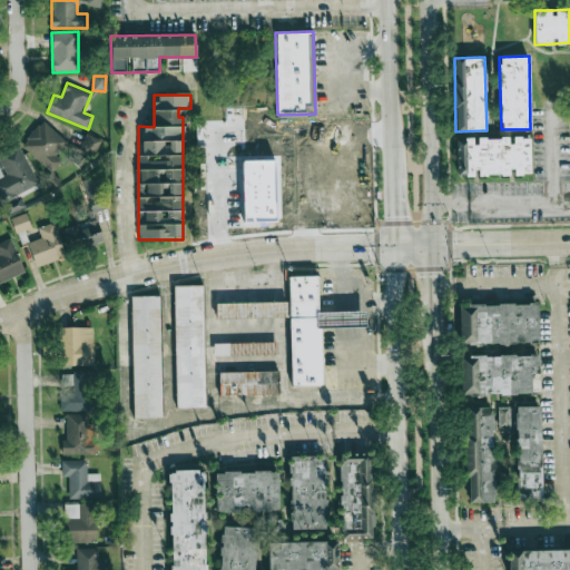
[(56,155),(67,144),(43,119),(20,143),(50,174),(62,161),(56,155)]
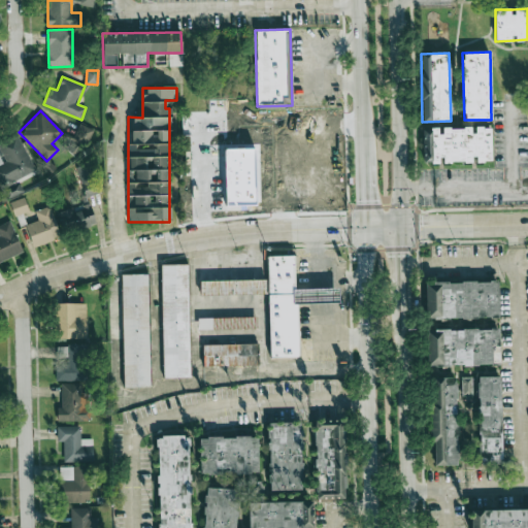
[(87,144),(94,130),(79,123),(73,138),(87,144)]
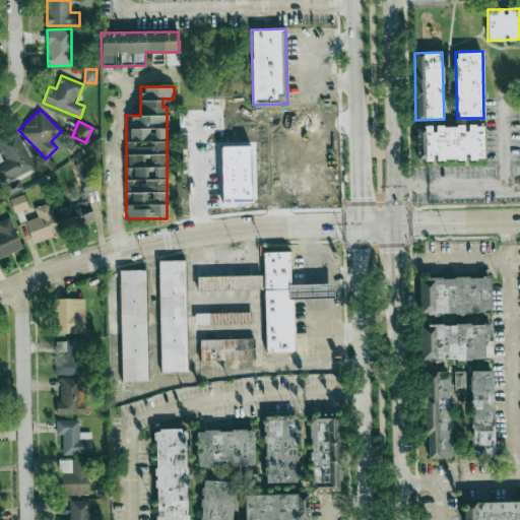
[(483,158),(482,125),(465,125),(465,126),(434,126),(424,126),(424,132),(416,132),(417,160),(435,160),(435,159),(466,159),(483,158)]
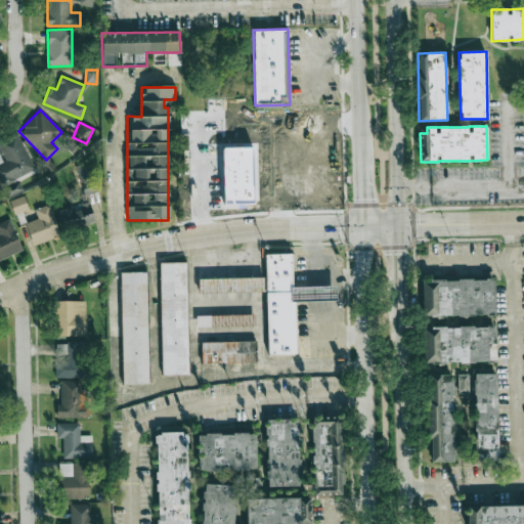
[(290,148),(228,148),(228,197),(290,197),(290,148)]
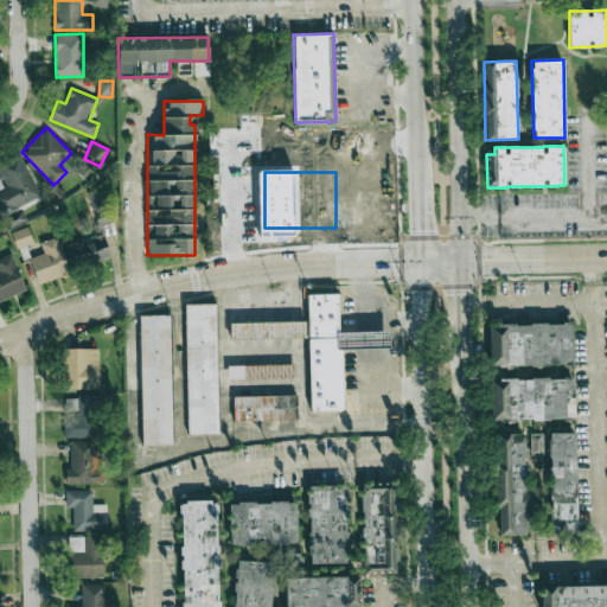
[(98,228),(116,222),(106,186),(88,192),(98,228)]
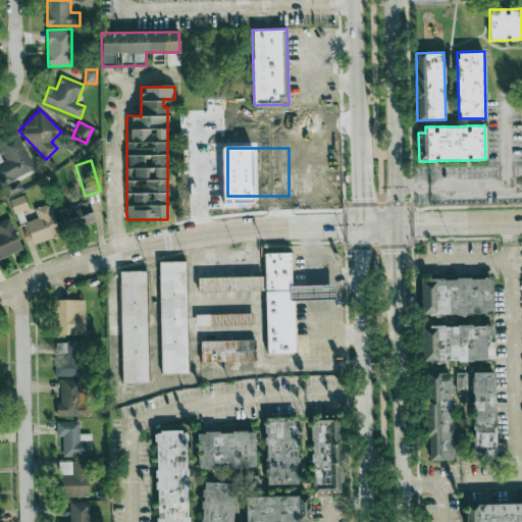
[(13,213),(29,209),(23,195),(9,200),(13,213)]
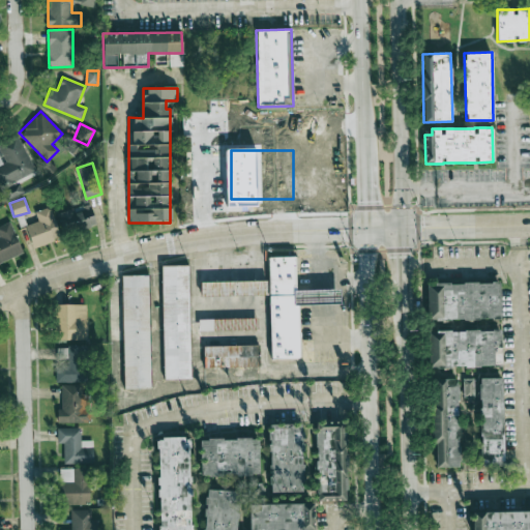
[(96,225),(91,204),(60,212),(66,233),(96,225)]
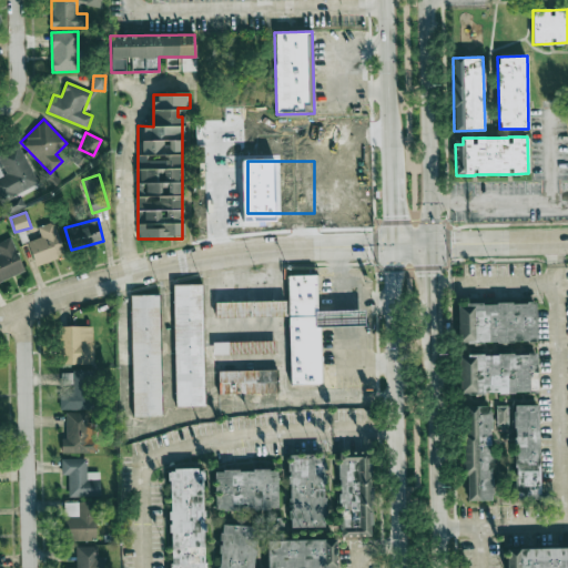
[(27,242),(34,265),(64,256),(54,222),(37,226),(40,237),(27,242)]
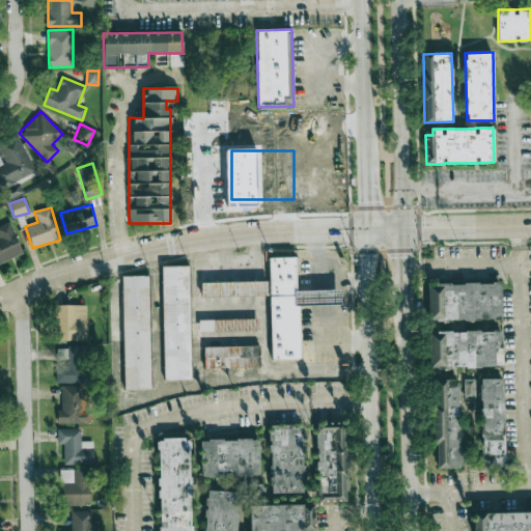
[(0,225),(0,262),(23,253),(9,222),(0,225)]
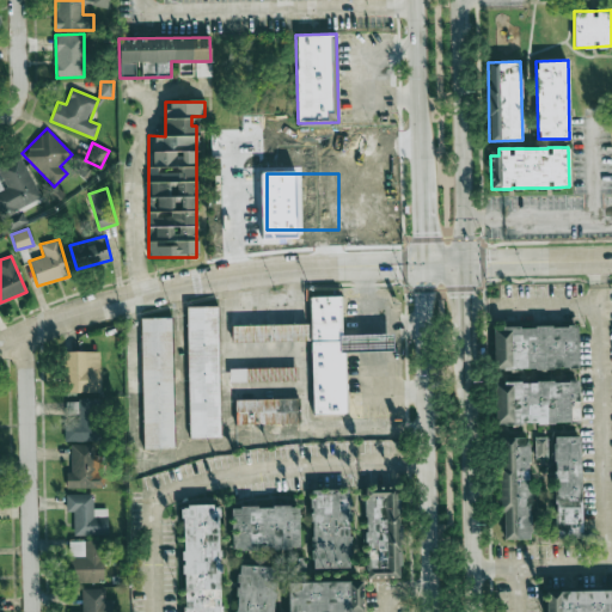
[(311,295),(341,294),(342,334),(367,332),(393,332),(393,348),(367,349),(344,349),(347,411),(314,412),(311,295)]
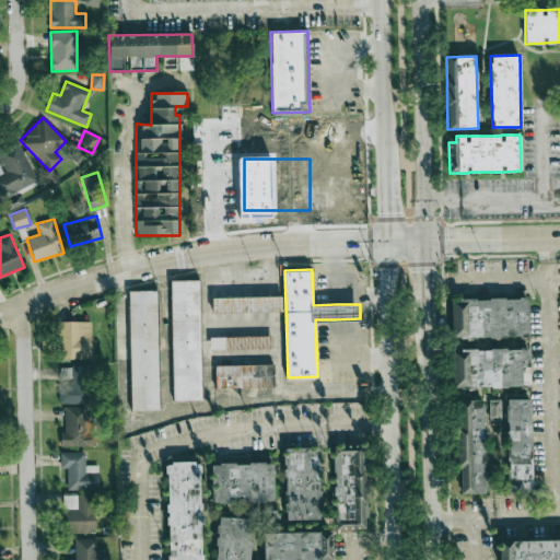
[(173,400),(202,400),(200,280),(171,280),(173,400)]
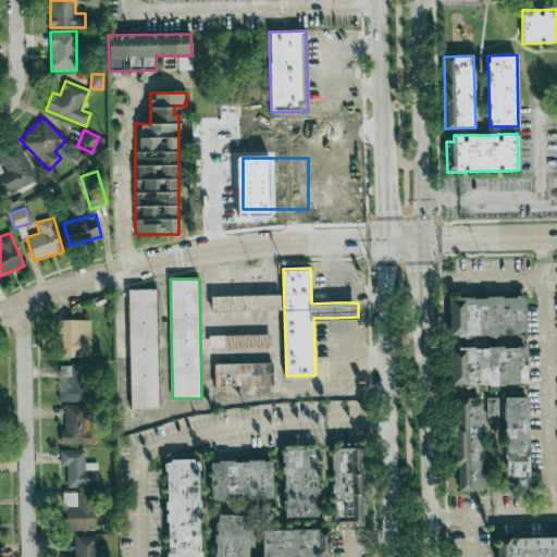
[(157,289),(128,289),(131,408),(159,408),(157,289)]
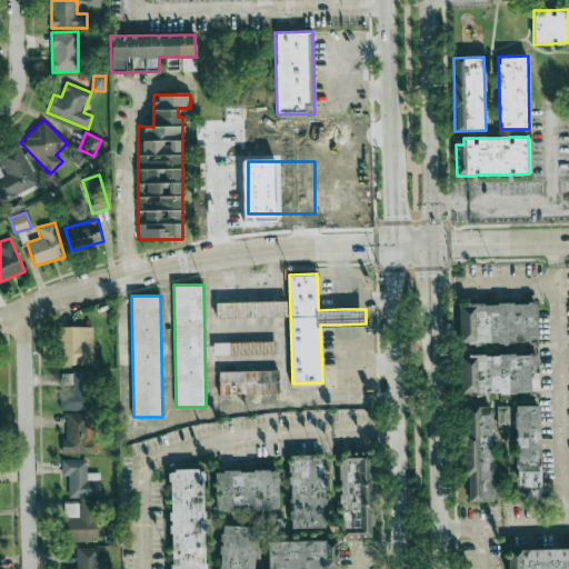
[(215,302),(215,318),(287,316),(287,301),(215,302)]
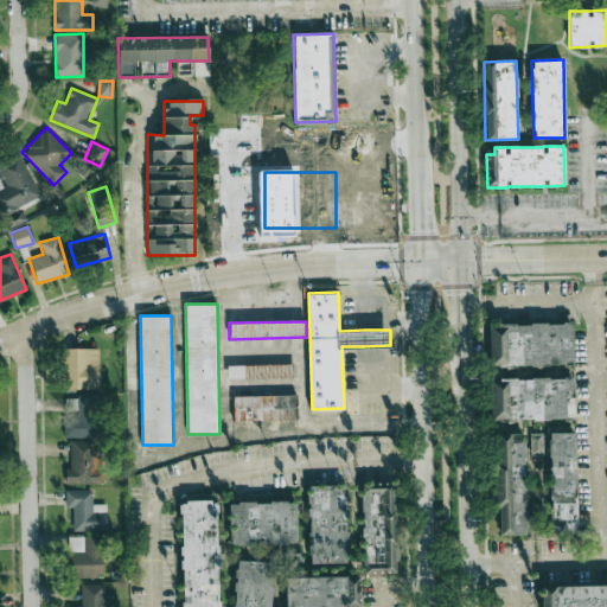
[(489,327),(498,327),(498,324),(515,324),(515,326),(530,325),(530,323),(547,323),(547,325),(562,325),(562,323),(570,323),(570,324),(572,324),(572,365),(569,365),(569,368),(490,368),(489,327)]
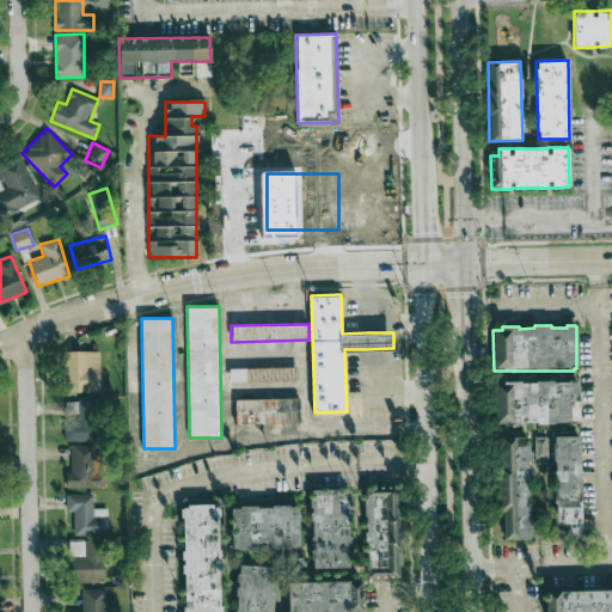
[(101,391),(99,352),(63,352),(65,392),(101,391)]
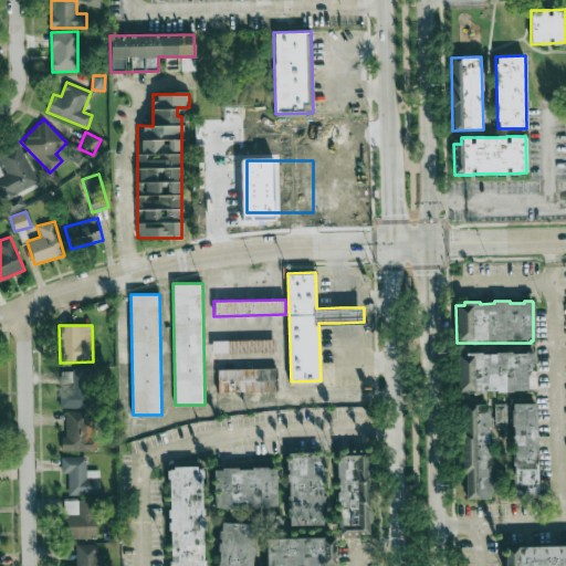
[(212,341),(212,354),(275,352),(275,339),(212,341)]
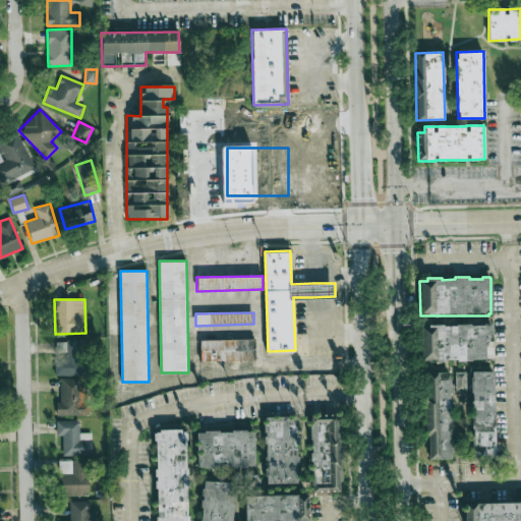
[(421,327),(428,327),(428,325),(443,325),(443,326),(456,326),(456,324),(470,324),(470,325),(483,325),(483,324),(490,324),(490,325),(491,325),(493,358),(491,358),(491,359),(484,359),(484,358),(443,359),(443,360),(429,361),(429,360),(423,360),(423,357),(421,357),(421,327)]
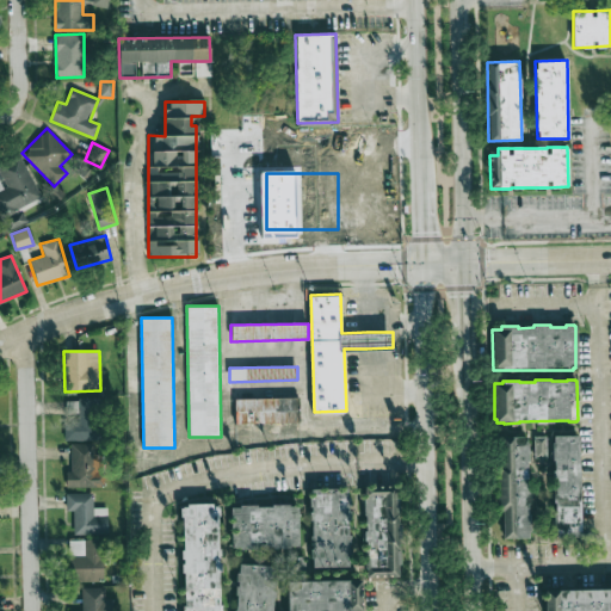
[(235,399),(235,424),(300,423),(300,397),(235,399)]
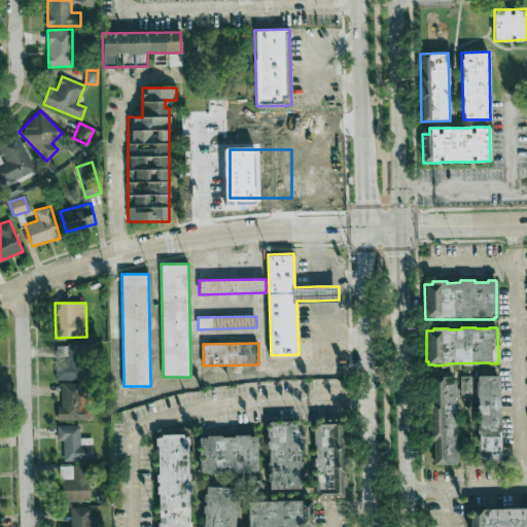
[(85,380),(86,344),(68,344),(67,362),(56,362),(56,379),(85,380)]
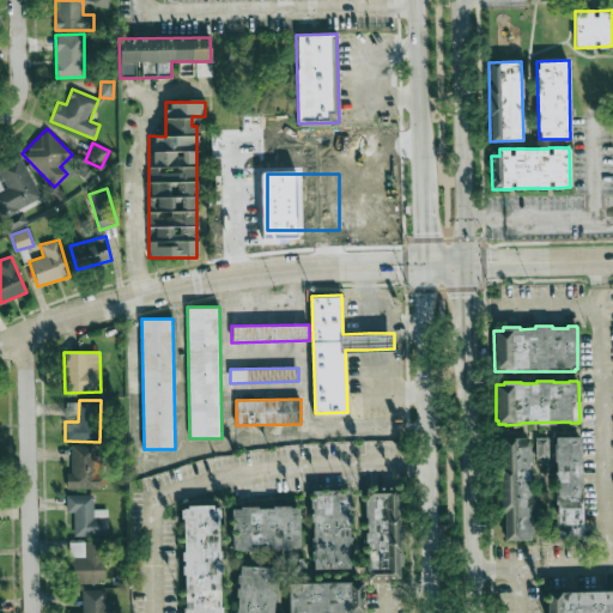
[(497,438),(499,513),(504,513),(504,541),(532,540),(528,437),(497,438)]
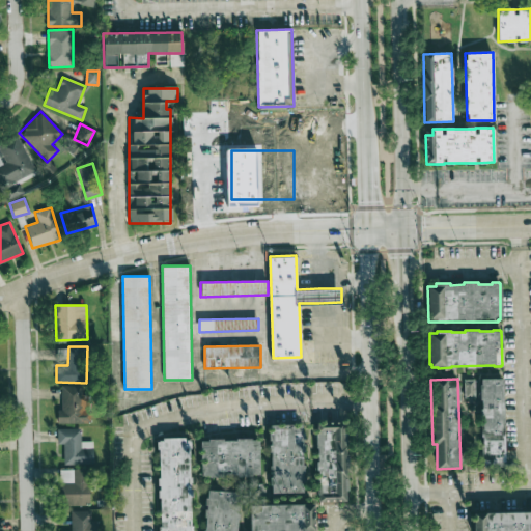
[(463,379),(474,379),(475,397),(464,398),(463,379)]
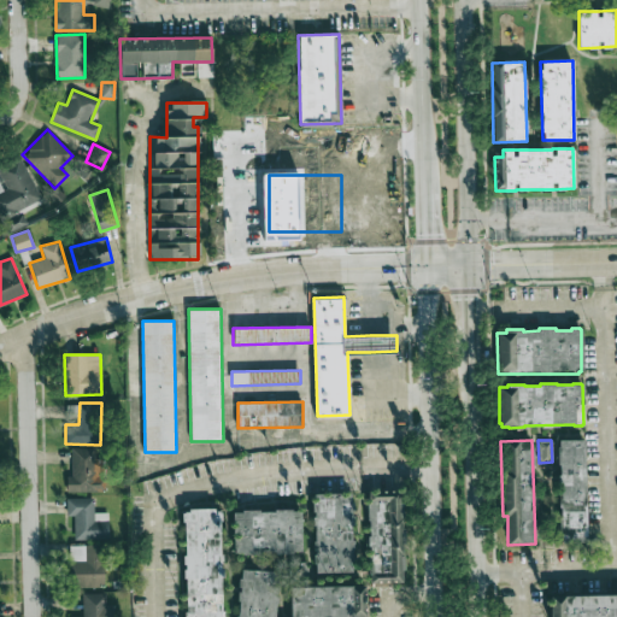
[(587,542),(585,440),(557,440),(559,542),(587,542)]
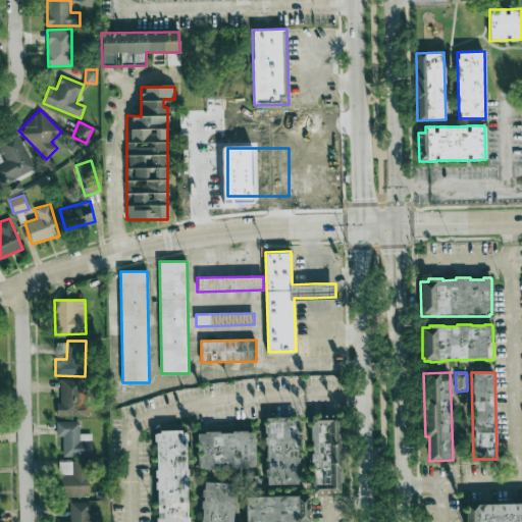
[(61,403),(55,403),(55,416),(85,416),(85,378),(60,379),(61,403)]
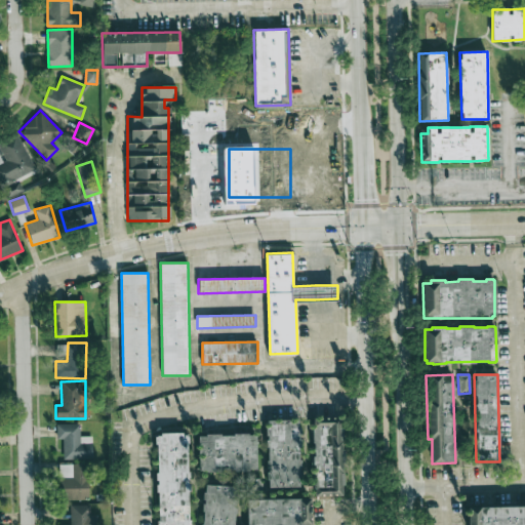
[(266,420),(268,487),(300,487),(299,419),(266,420)]
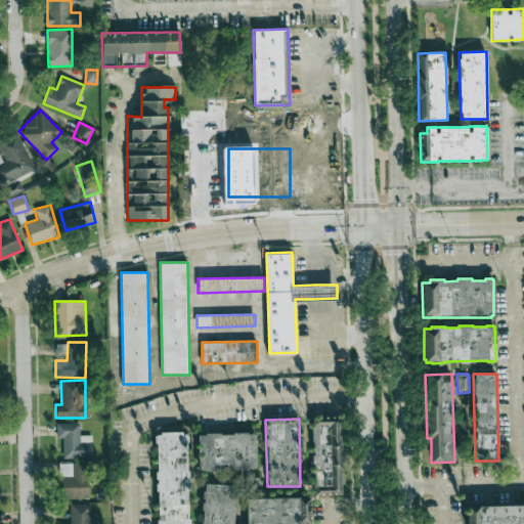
[(312,494),(342,495),(343,421),(312,421),(312,494)]
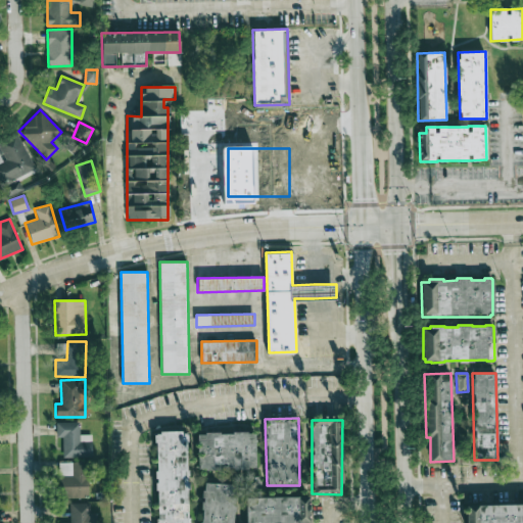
[(79,422),(56,422),(56,437),(62,437),(62,458),(92,457),(91,434),(80,435),(79,422)]
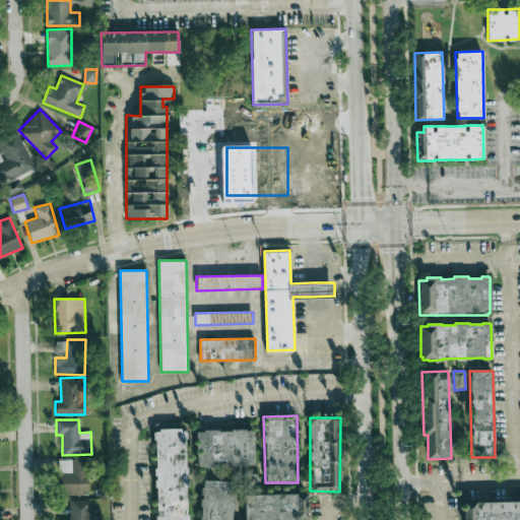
[(155,519),(187,519),(186,429),(154,430),(155,519)]
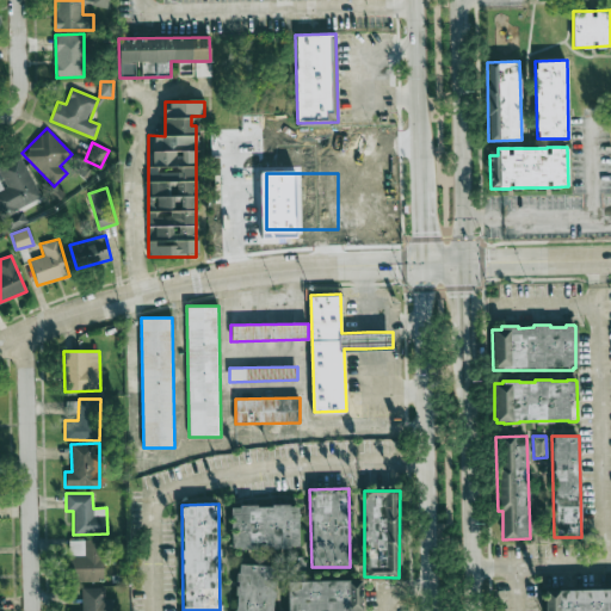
[(298,548),(298,505),(230,505),(230,548),(298,548)]
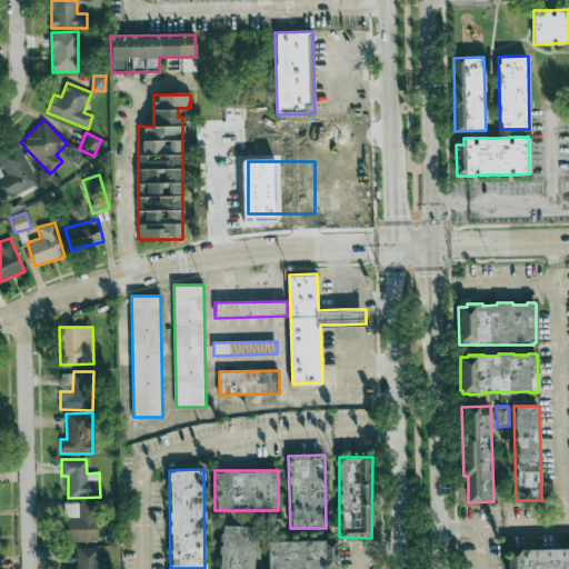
[(65,502),(65,541),(97,541),(96,502),(65,502)]
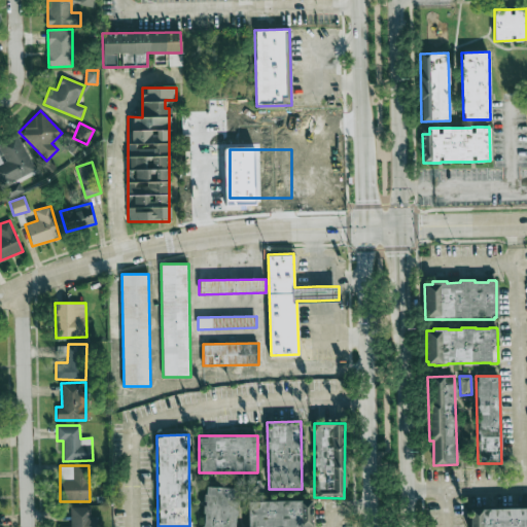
[(235,526),(238,488),(204,487),(202,526),(235,526)]
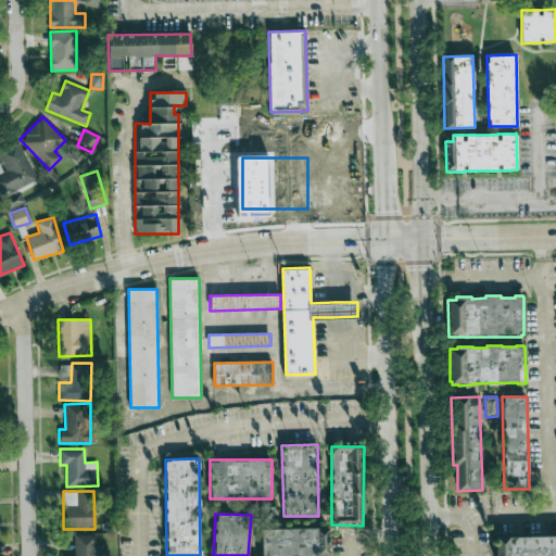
[(328,555),(328,528),(262,529),(261,555),(328,555)]
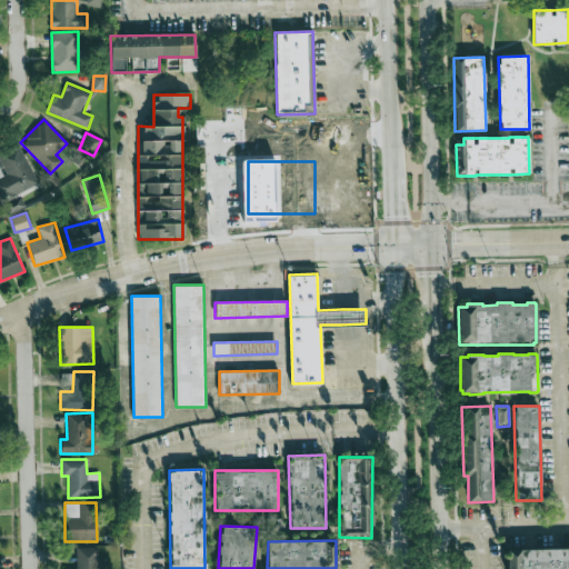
[(98,547),(76,548),(77,568),(66,568),(105,568),(105,558),(98,558),(98,547)]
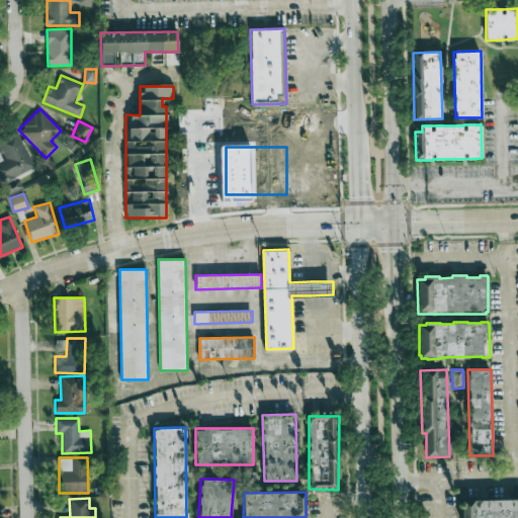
[(517,517),(517,499),(461,501),(461,517),(517,517)]
